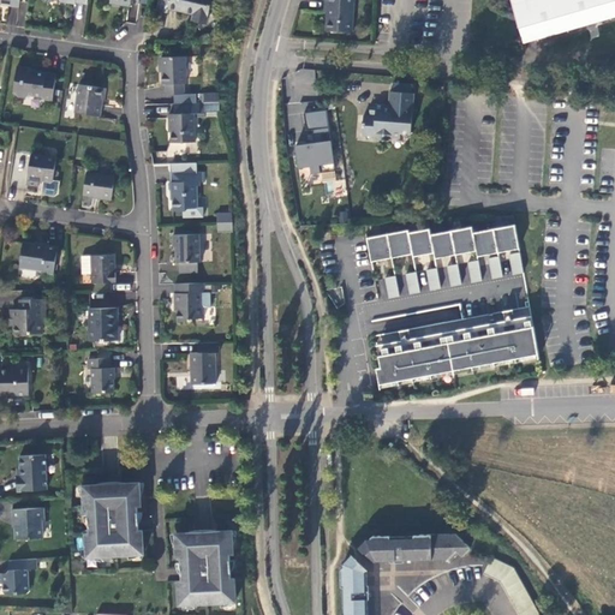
[(159,0),(157,10),(168,12),(169,7),(195,13),(193,17),(208,21),(212,0),(159,0)]
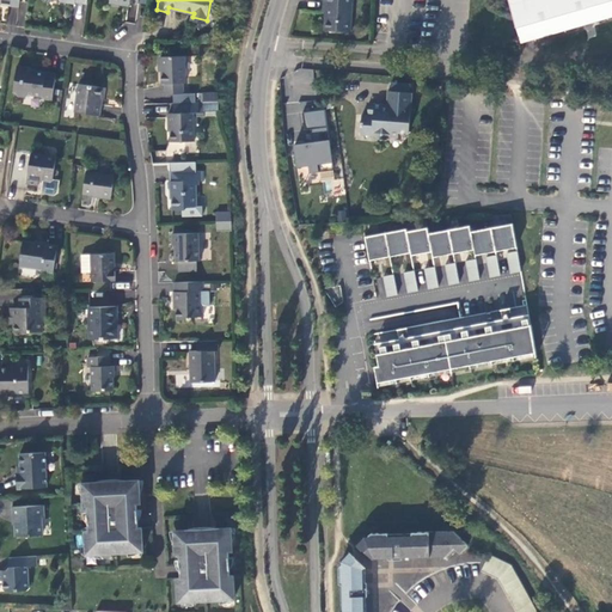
[(325,30),(350,31),(352,0),(324,0),(324,4),(326,4),(325,30)]
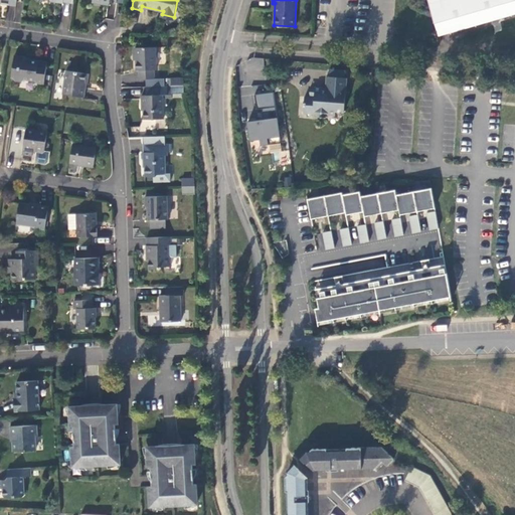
[(514,0),(427,0),(439,36),(514,14),(514,0)]
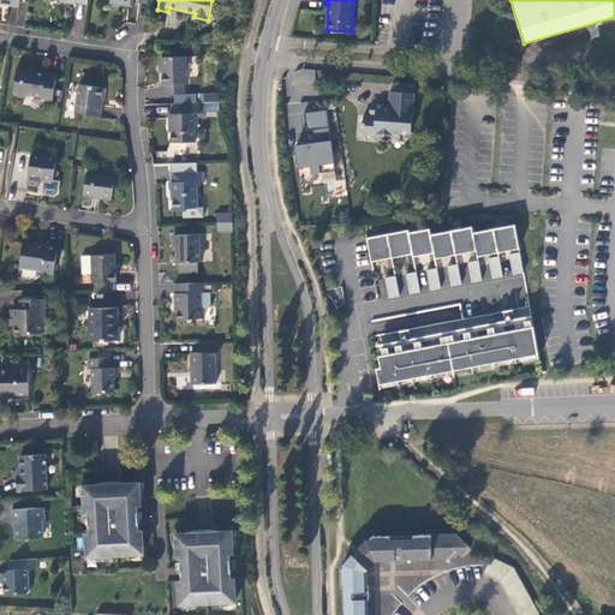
[(166,95),(184,94),(184,83),(186,83),(186,57),(162,57),(161,59),(161,65),(163,67),(163,84),(166,84),(166,95)]
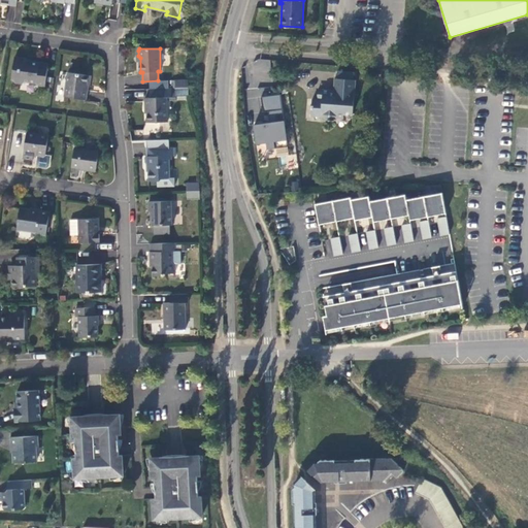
[(45,87),(48,64),(30,61),(30,62),(25,62),(26,59),(14,57),(11,79),(13,79),(15,83),(23,84),(26,81),(36,83),(38,86),(45,87)]
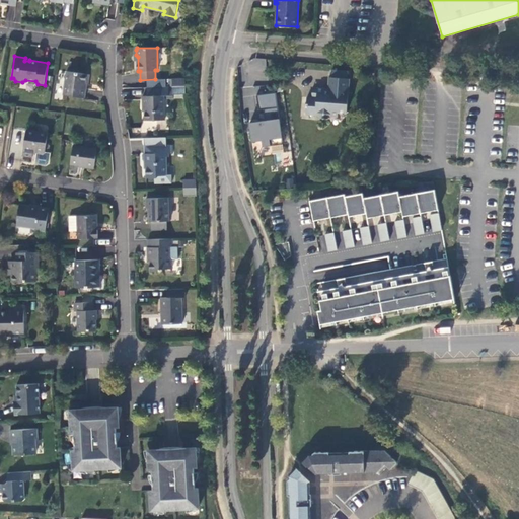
[(265,70),(265,59),(250,59),(249,70),(265,70)]
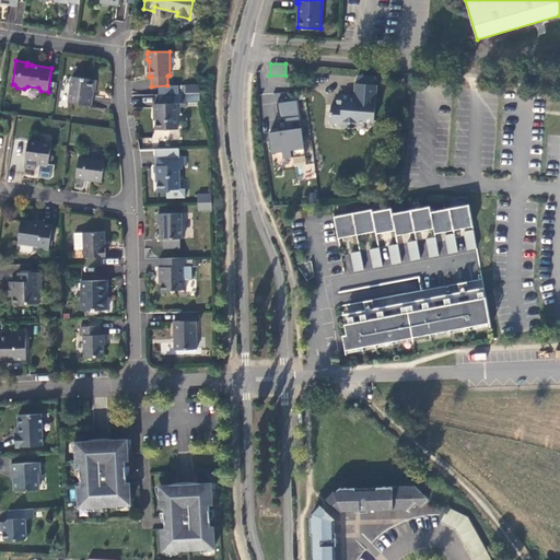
[(72,77),(69,103),(92,106),(93,95),(92,94),(94,80),(72,77)]
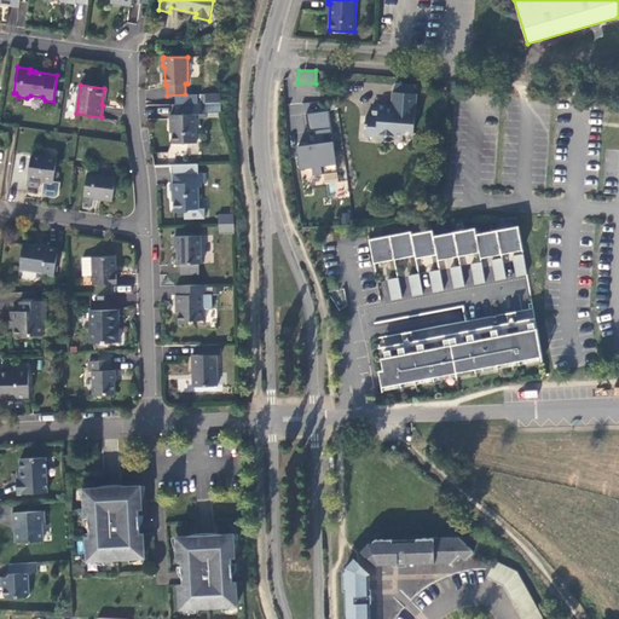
[(365,137),(379,138),(382,134),(392,136),(394,139),(403,139),(403,134),(414,134),(417,94),(393,92),(392,106),(379,105),(379,117),(372,117),(366,117),(365,137)]
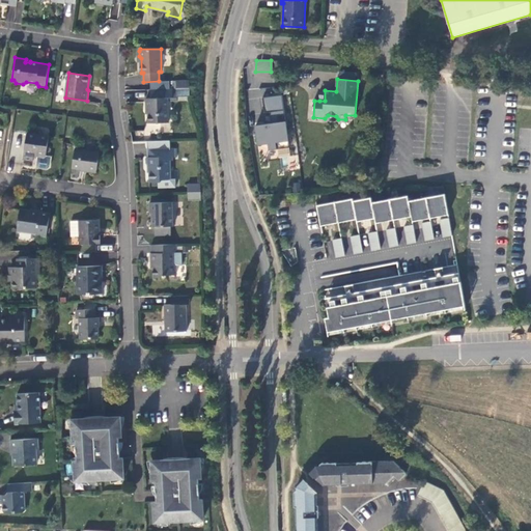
[(178,96),(177,96),(177,88),(175,88),(150,89),(151,98),(168,98),(178,98),(178,96)]
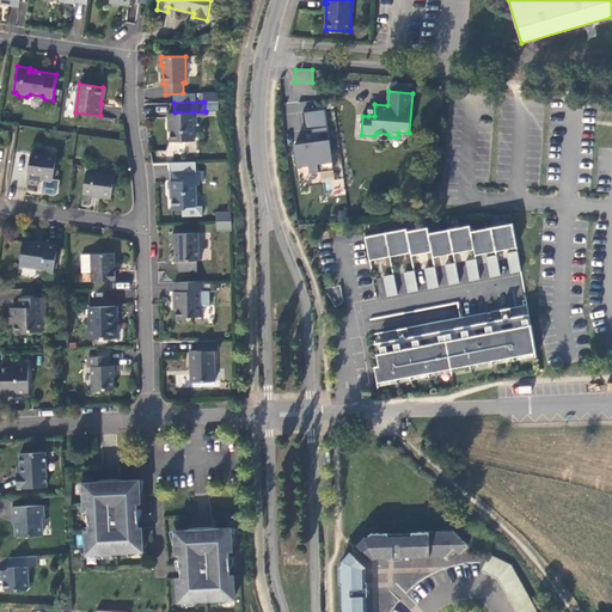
[(219,110),(219,102),(204,102),(204,111),(206,111),(220,111),(219,110)]
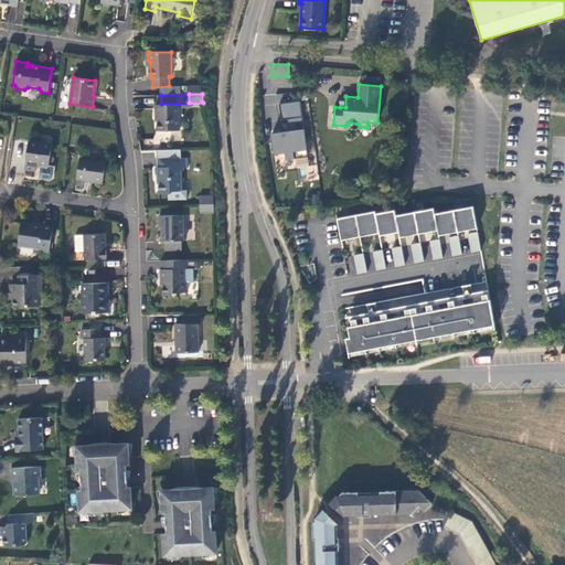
[(269,136),(273,155),(284,153),(285,161),(306,158),(302,131),(294,132),(294,126),(301,125),(298,103),(277,105),(279,121),(285,121),(287,120),(289,132),(287,134),(269,136)]
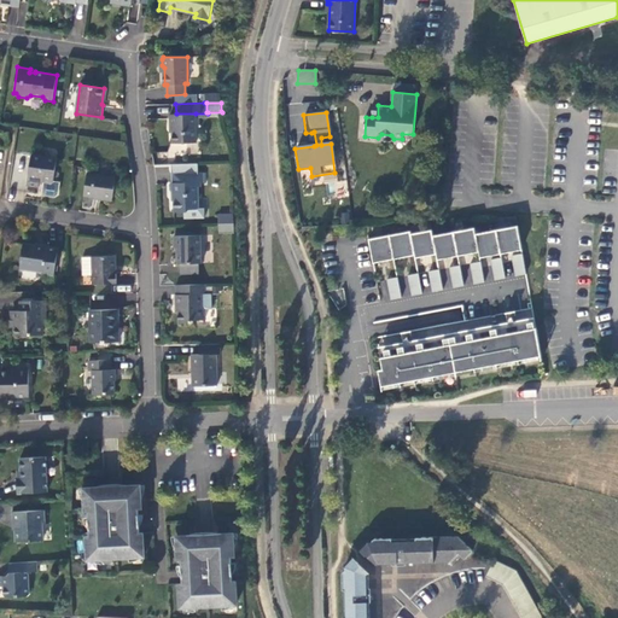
[(173,144),(197,143),(196,114),(176,114),(170,114),(170,126),(173,126),(173,144)]
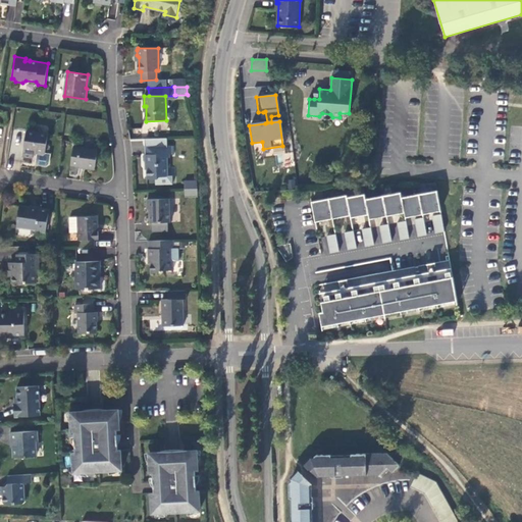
[(27,131),(23,156),(33,157),(34,153),(43,155),(45,153),(48,134),(27,131)]
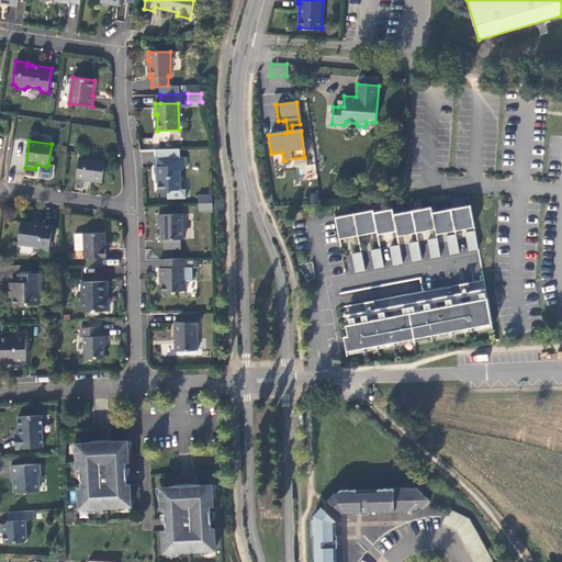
[(158,166),(156,166),(157,176),(158,176),(158,192),(170,192),(171,190),(181,190),(180,166),(184,166),(184,157),(157,157),(158,166)]
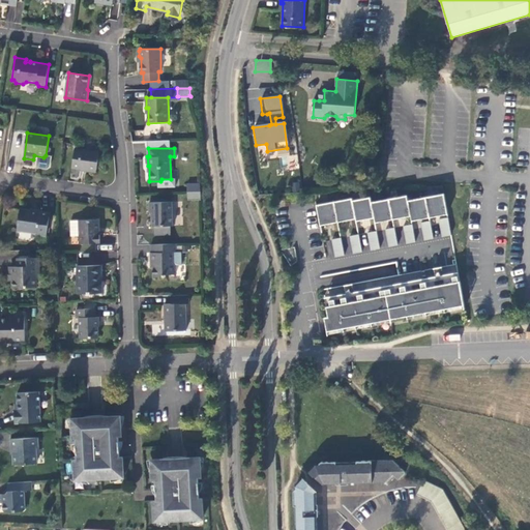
[(96,170),(99,152),(75,149),(72,168),(81,170),(81,168),(96,170)]
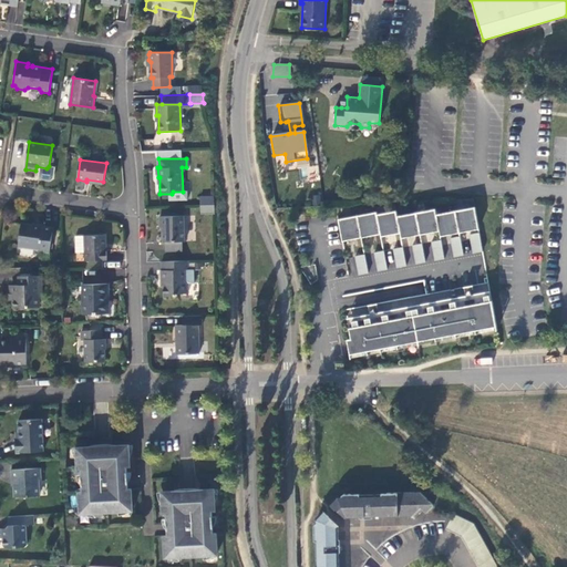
[(319,167),(305,166),(302,179),(317,182),(319,167)]
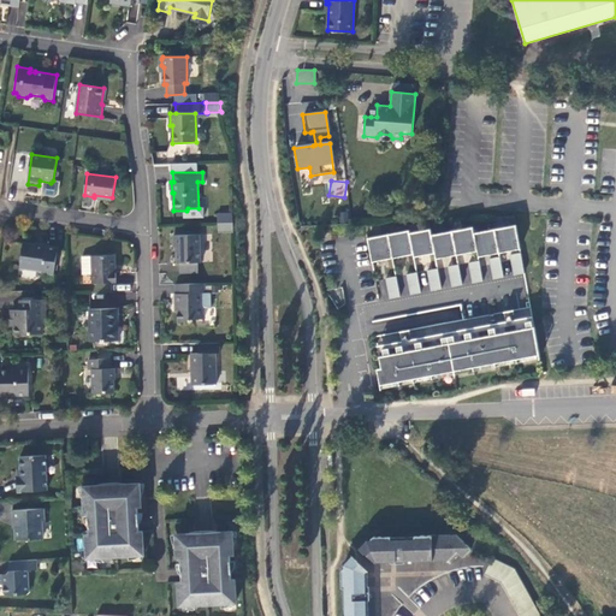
[(234,231),(234,221),(218,223),(219,232),(234,231)]
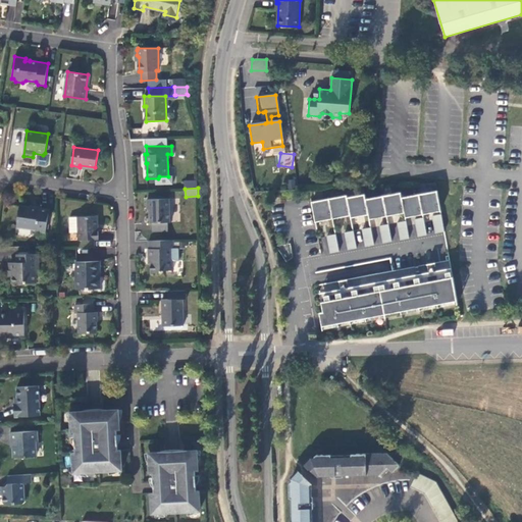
[(348,195),(312,201),(316,221),(351,215),(352,217),(369,214),(370,218),(405,212),(406,217),(441,210),(437,190),(402,197),(402,192),(366,199),(365,194),(348,197),(348,195)]
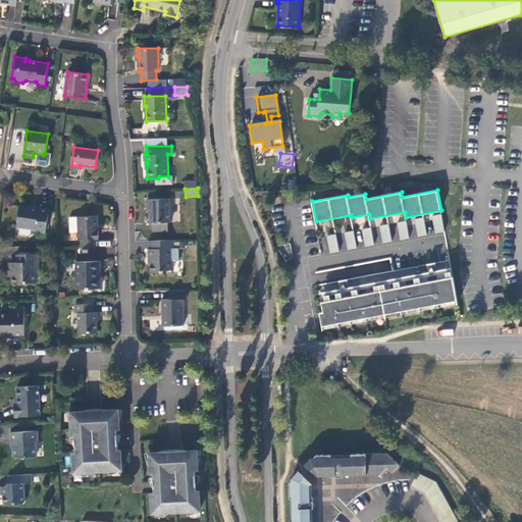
[(150,222),(153,222),(153,231),(168,230),(168,222),(170,222),(170,198),(147,199),(147,209),(150,209),(150,222)]
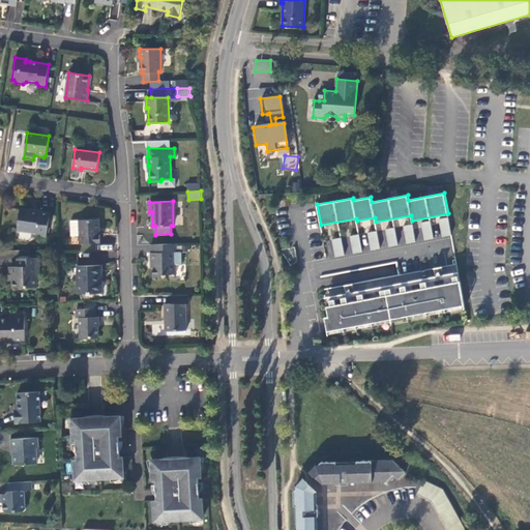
[(36,235),(47,236),(50,213),(21,208),(18,229),(36,232),(36,235)]
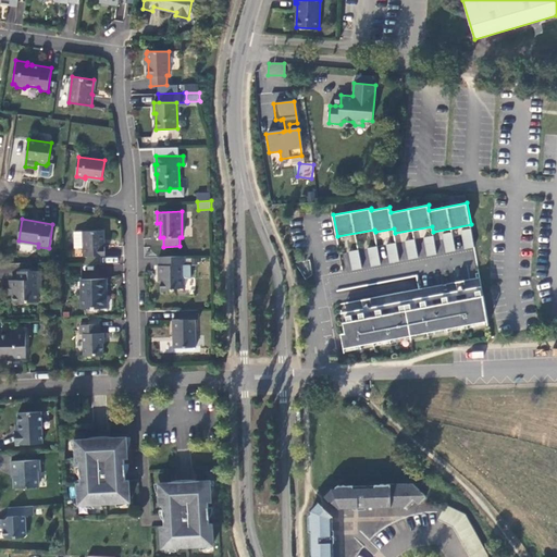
[(83,232),(84,256),(106,256),(104,231),(83,232)]
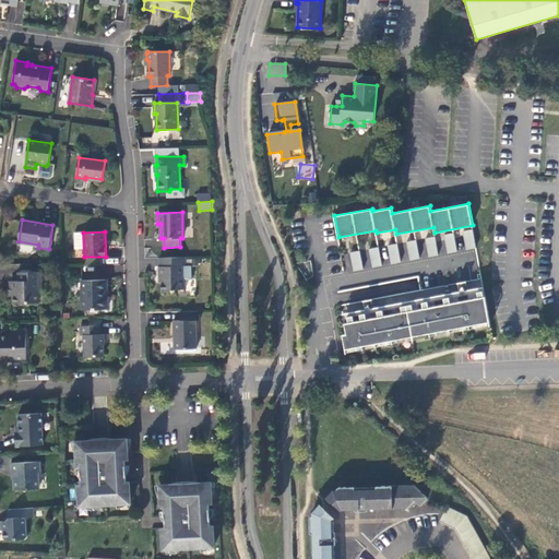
[(467,249),(477,247),(474,234),(464,235),(467,249)]
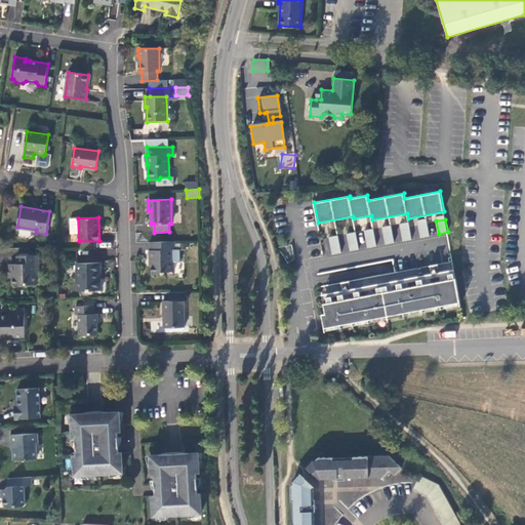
[(428,223),(418,225),(421,237),(430,235),(428,223)]
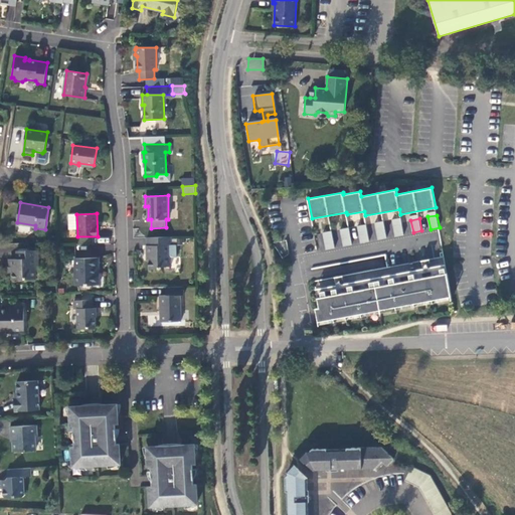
[(402,221),(393,223),(395,235),(404,233),(402,221)]
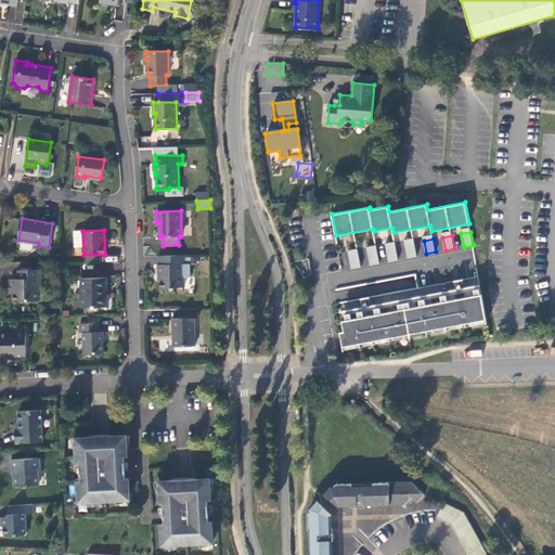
[(415,243),(405,244),(408,257),(417,256),(415,243)]
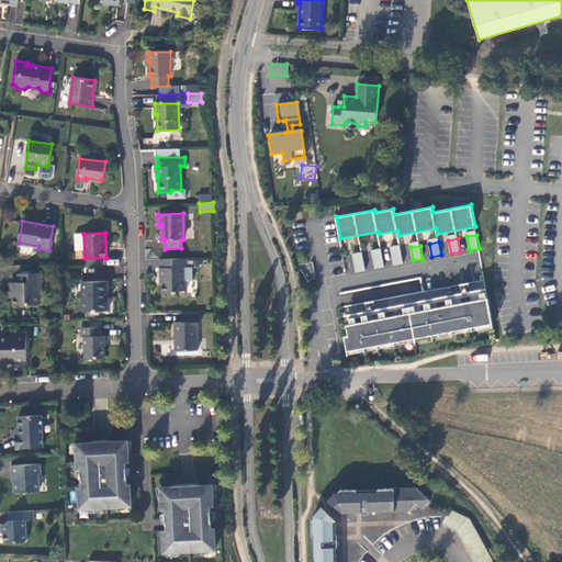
[(200,249),(200,258),(214,257),(214,248),(200,249)]
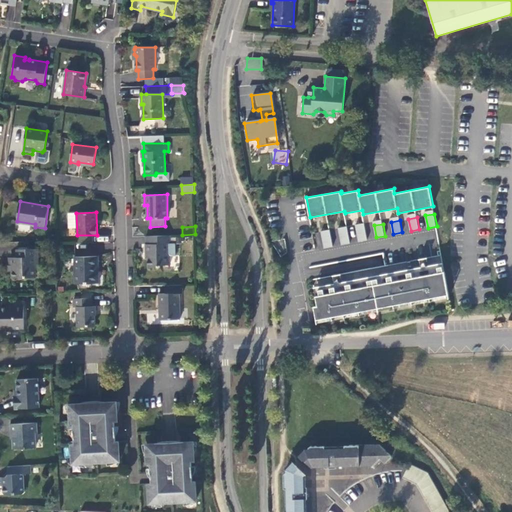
[(365,227),(357,229),(359,241),(368,239),(365,227)]
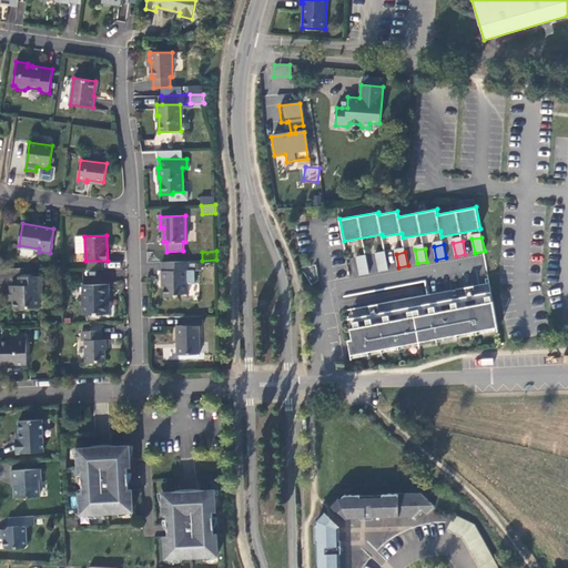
[(386,255),(377,257),(379,271),(389,269),(386,255)]
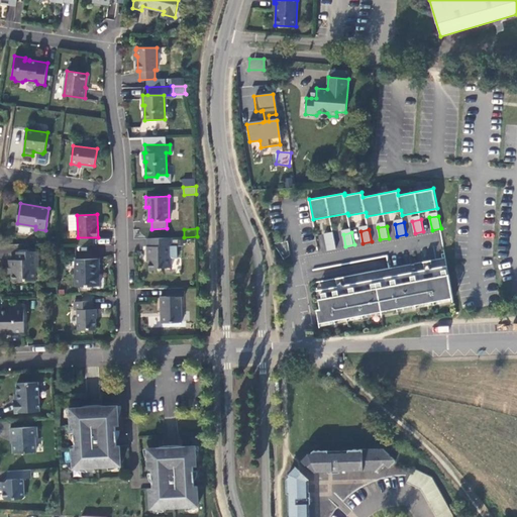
[(334,236),(325,237),(328,250),(337,248),(334,236)]
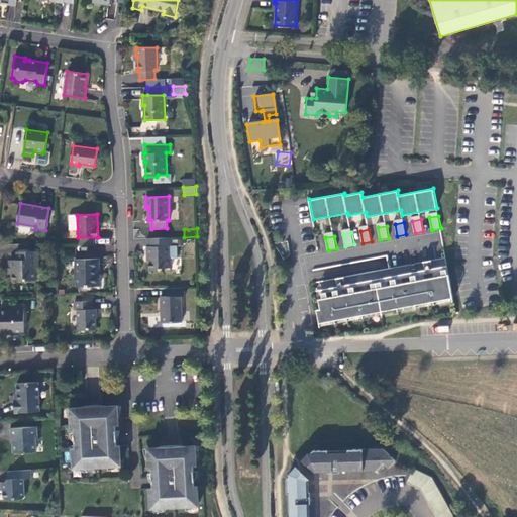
[(162,268),(172,267),(172,257),(170,255),(170,246),(173,245),(172,237),(147,238),(147,246),(147,255),(149,255),(149,270),(162,270),(162,268)]
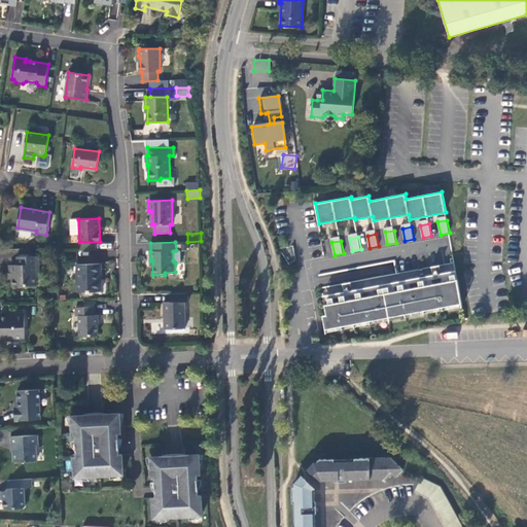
[(36,274),(39,274),(39,255),(19,256),(19,265),(10,265),(11,273),(9,273),(9,279),(13,279),(13,286),(36,285),(36,274)]
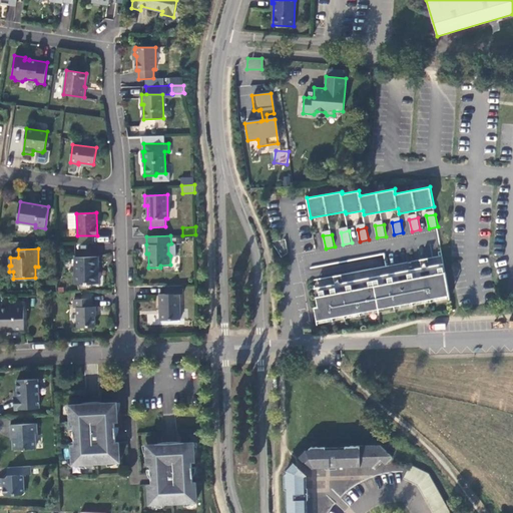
[(97,268),(98,268),(98,257),(74,258),(75,284),(99,284),(98,272),(97,272),(97,268)]
